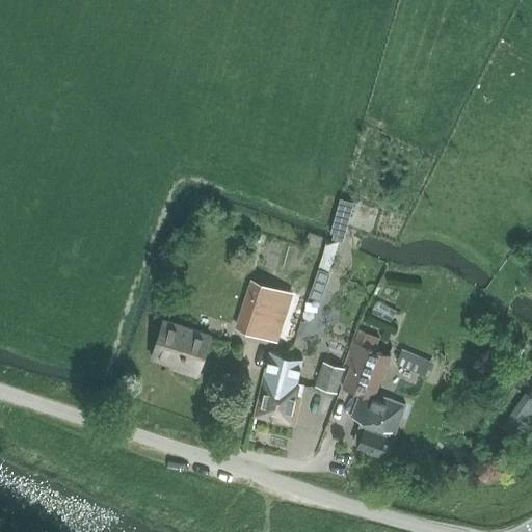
[(331,185),(325,206),(338,209),(343,189),(331,185)]
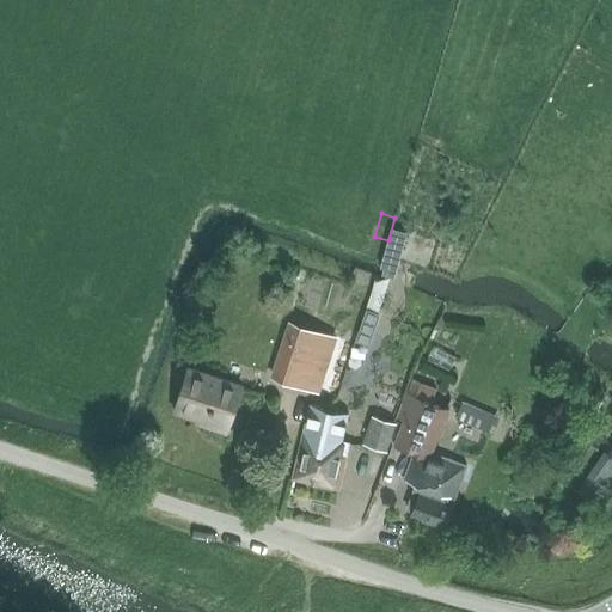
[(407,232),(392,228),(380,268),(385,269),(384,274),(392,277),(407,232)]
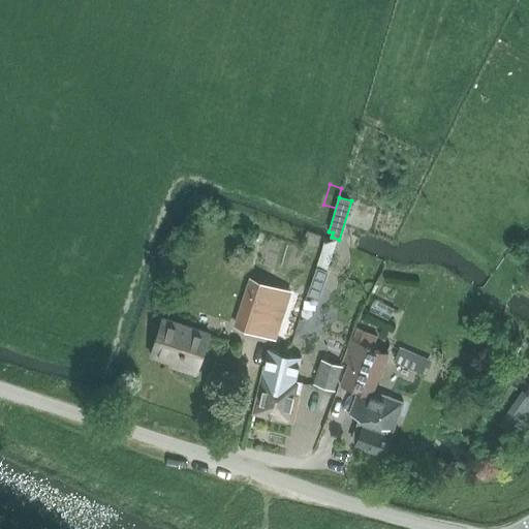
[(317,267),(308,293),(319,298),(328,271),(317,267)]
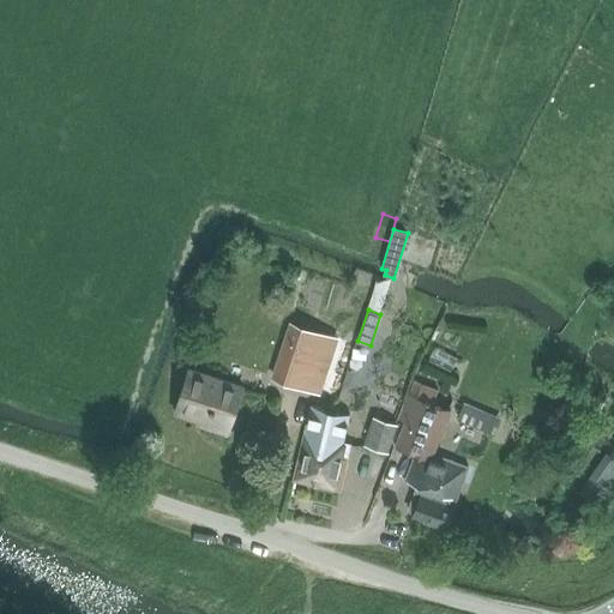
[(321,393),(339,338),(289,321),(271,377),(321,393)]
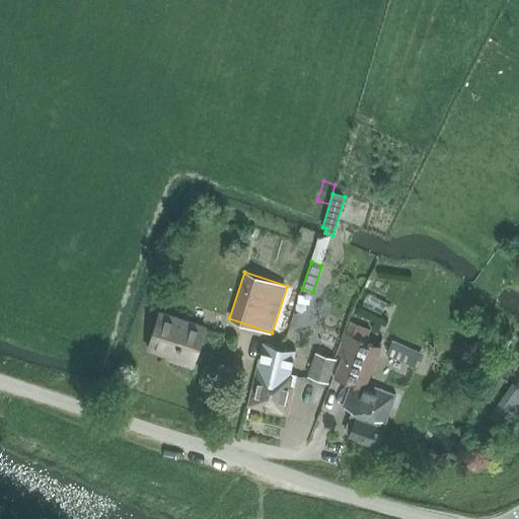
[(195,367),(207,327),(162,313),(151,349),(177,358),(175,361),(195,367)]
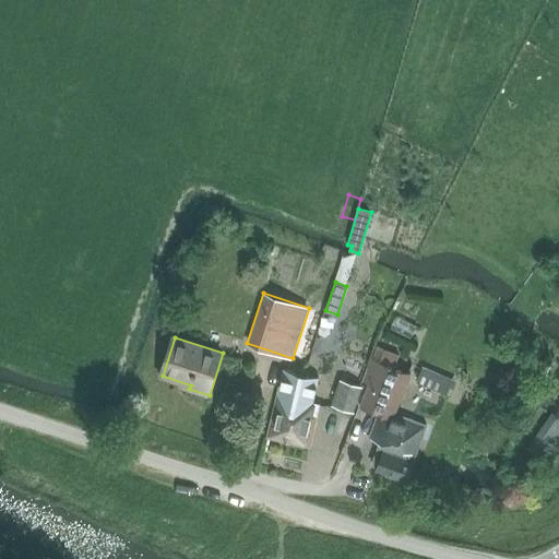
[(395,415),(407,381),(411,372),(394,367),(399,354),(377,346),(372,358),(371,357),(363,382),(365,383),(357,405),(380,414),(371,439),(388,444),(379,470),(407,479),(427,426),(395,415)]
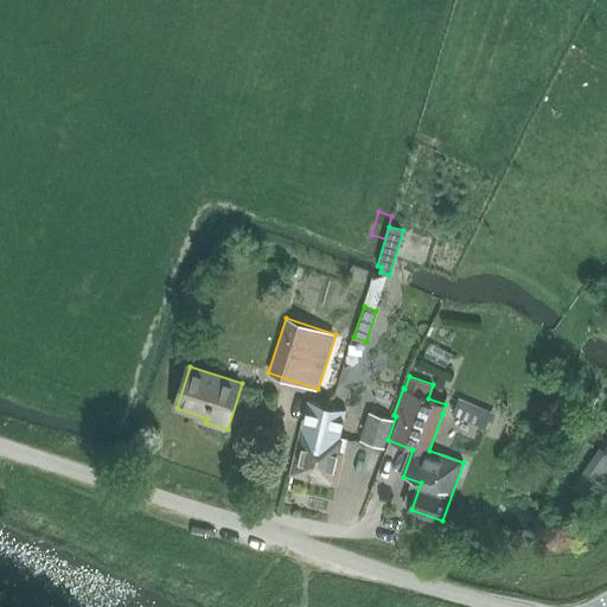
[(453,414),(490,428),(496,414),(459,398),(453,414)]
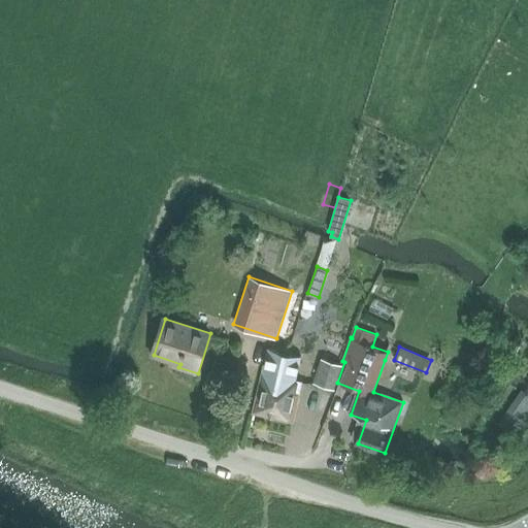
[(303,382),(275,375),(281,351),(267,348),(263,371),(253,413),(293,423),(303,382)]
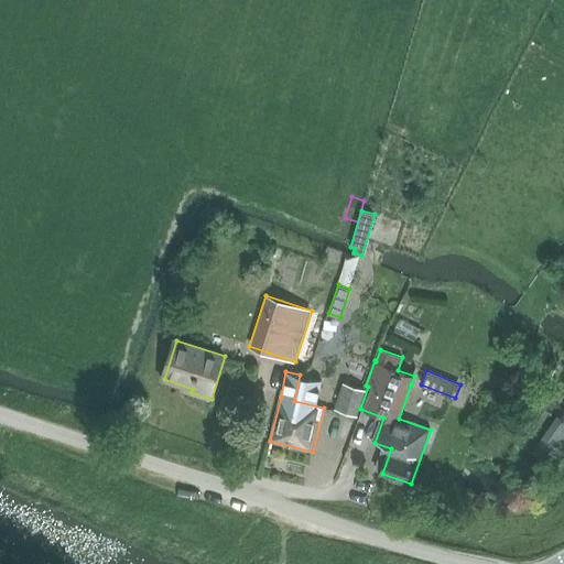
[(344,382),(335,409),(356,415),(365,390),(344,382)]
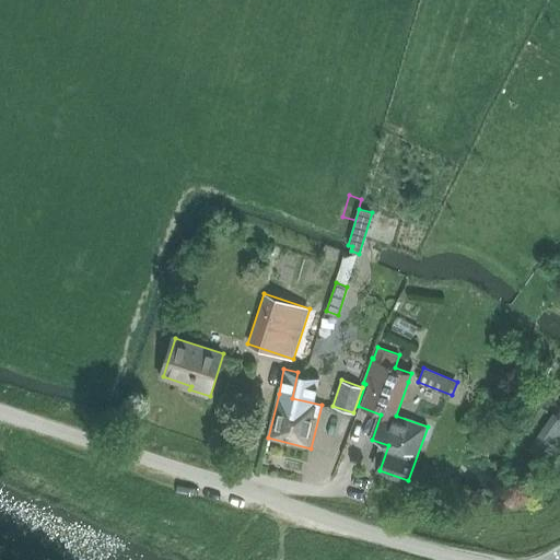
[(339,409),(333,431),(346,435),(352,413),(339,409)]
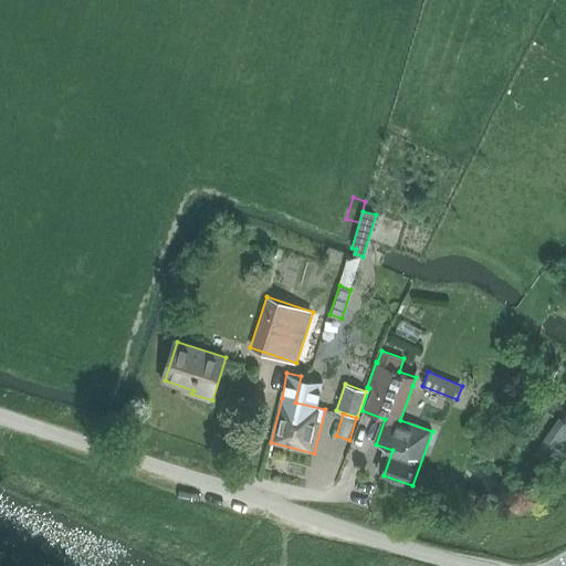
[(549,439),(538,453),(554,465),(565,451),(562,449),(565,443),(565,430),(565,432),(559,428),(551,441),(549,439)]
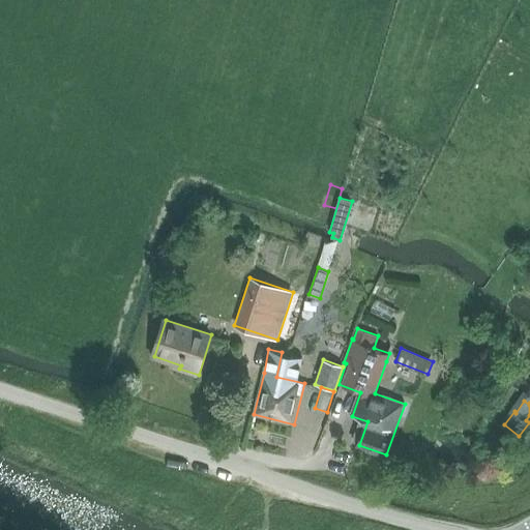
All buildings are outlined.
